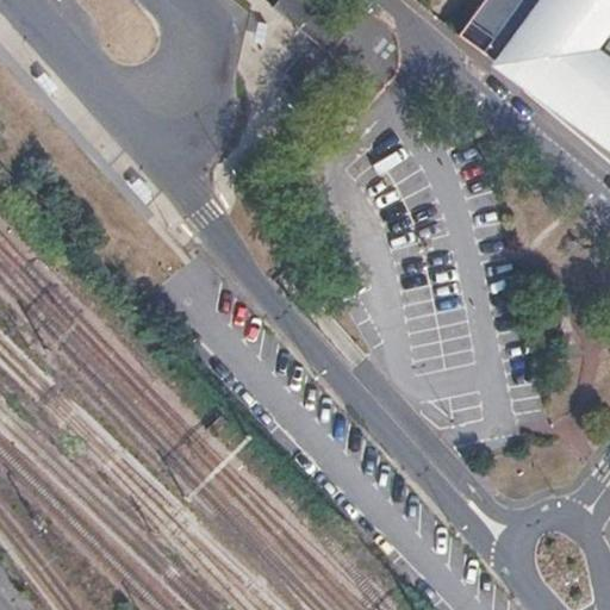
[(483,0),(459,33),(517,82),(517,81),(522,76),(576,0),(483,0)]
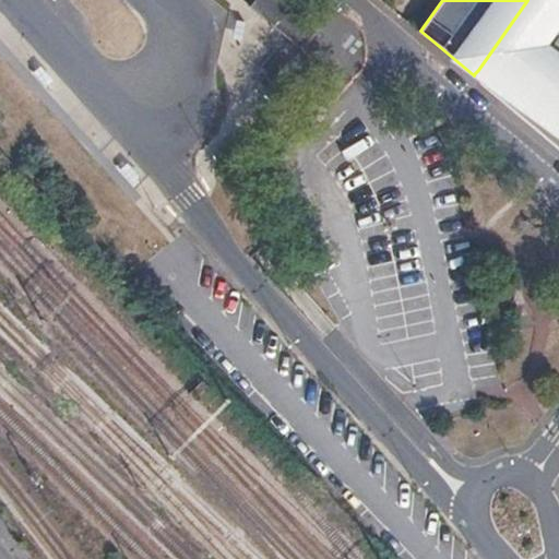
[(500,97),(501,102),(536,131),(558,99),(558,0),(527,0),(478,70),(500,97)]
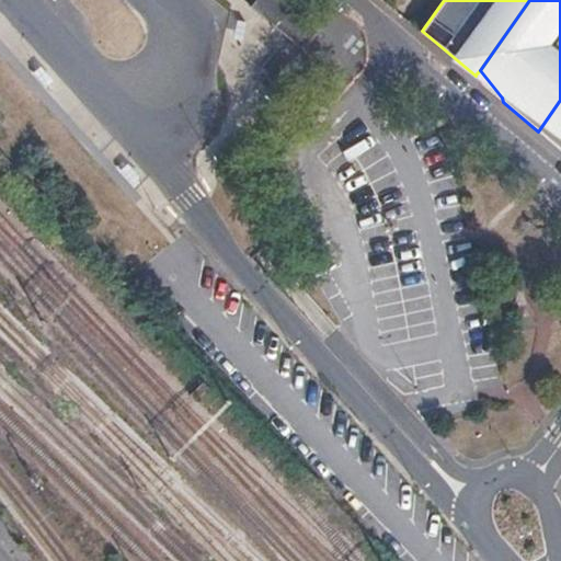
[(480,70),(476,75),(484,82),(483,84),(503,102),(502,98),(480,70)]
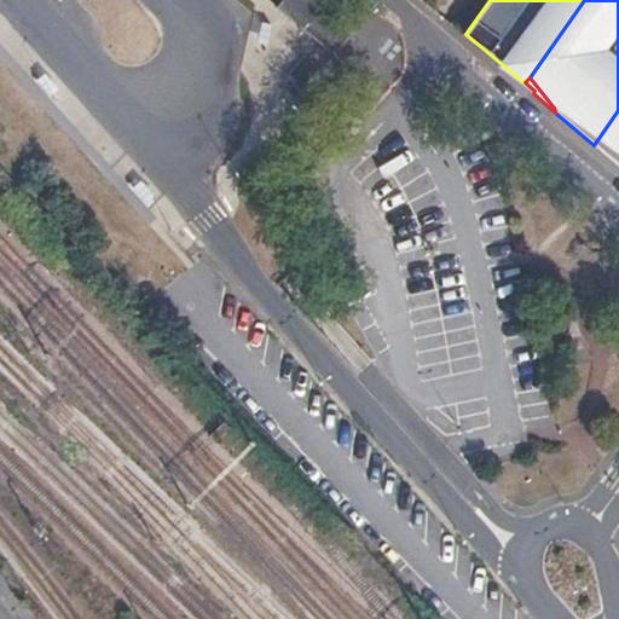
[(618,110),(594,145),(618,166),(618,110)]
